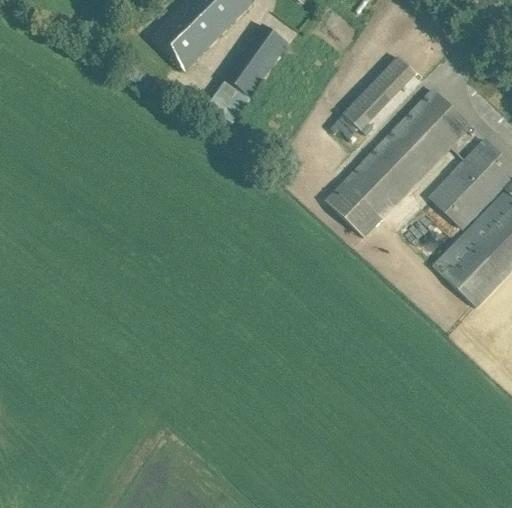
[(184,0),(149,35),(184,69),(249,4),(245,0),(184,0)]
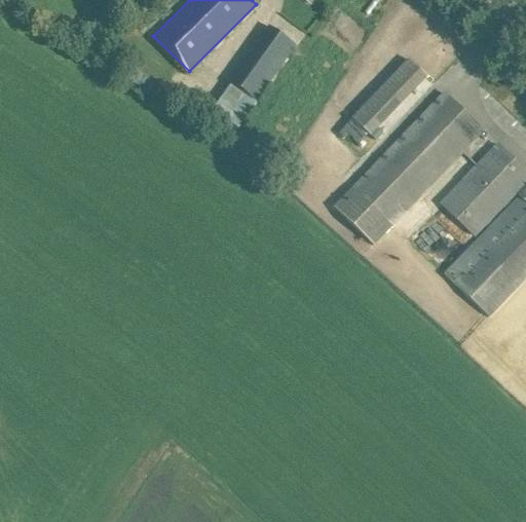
[(269,24),(229,83),(257,101),(296,42),(269,24)]
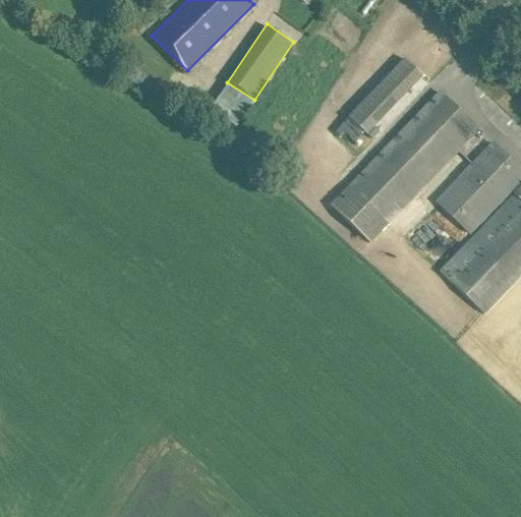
[(423,72),(405,55),(391,69),(409,87),(423,72)]
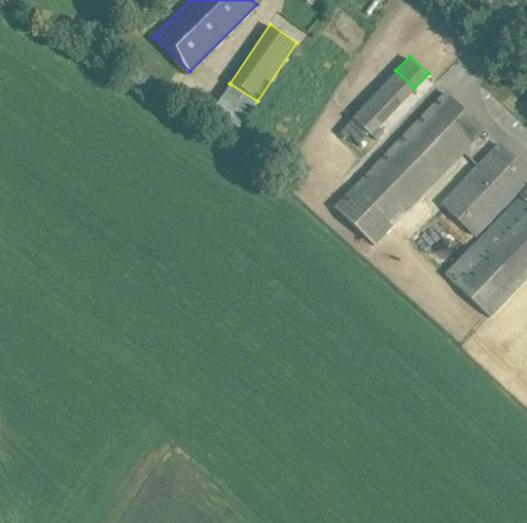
[(424,194),(465,149),(481,132),(485,135),(488,132),(446,91),(431,105),(336,205),(376,243),(391,228),(424,194)]
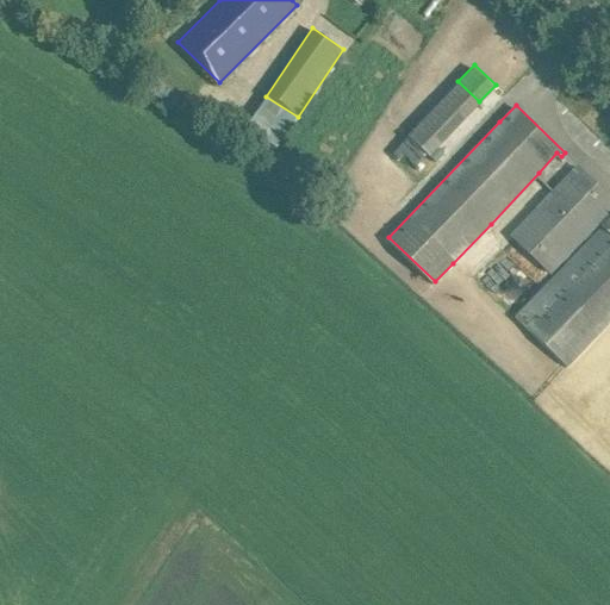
[(404,139),(397,150),(416,162),(423,151),(404,139)]
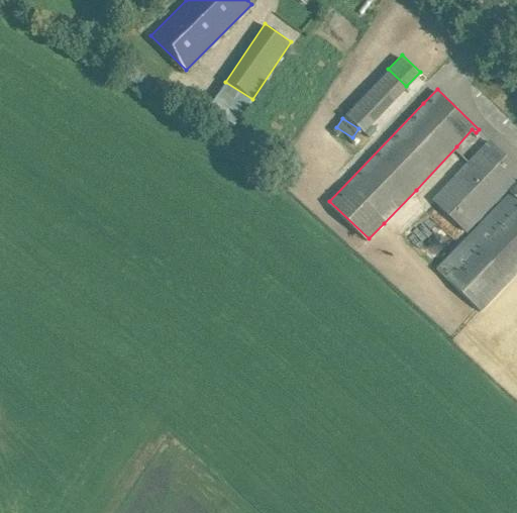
[(469,234),(516,183),(516,165),(489,138),(432,199),(469,234)]
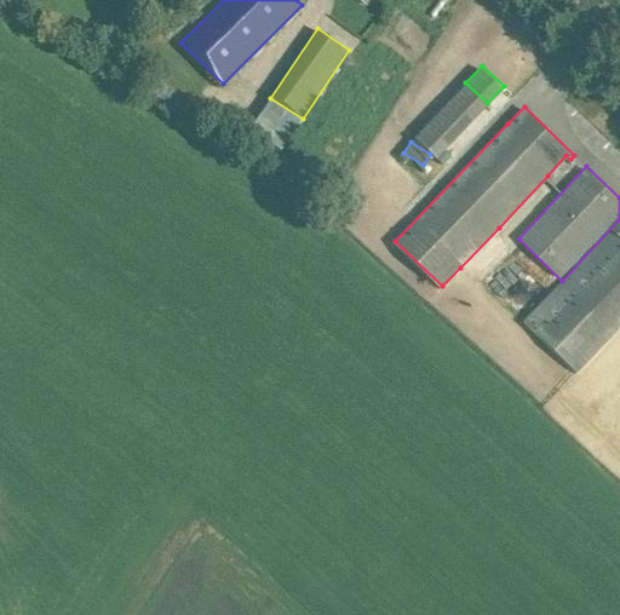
[(619,219),(562,281),(527,317),(579,367),(619,323),(619,219)]
